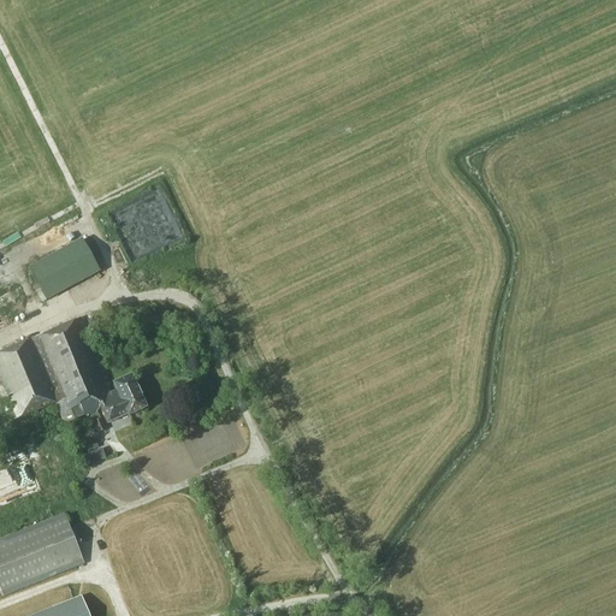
[(30,267),(47,301),(100,272),(82,240),(30,267)]
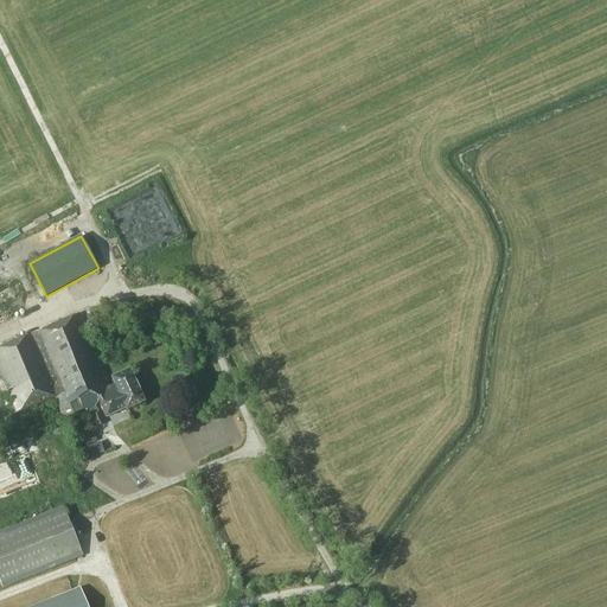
[(109,382),(81,313),(0,347),(0,371),(17,414),(55,397),(63,419),(90,406),(98,402),(106,419),(126,409),(126,410),(144,403),(129,371),(113,379),(115,385),(110,388),(108,382),(109,382)]
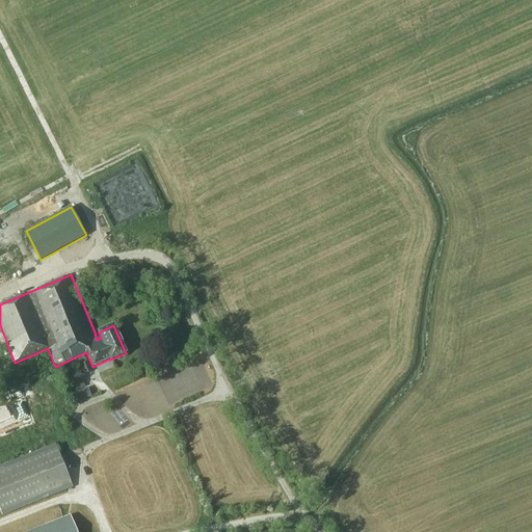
[(87,363),(84,356),(77,360),(78,362),(75,363),(79,373),(83,371),(85,374),(91,371),(87,362),(87,363)]
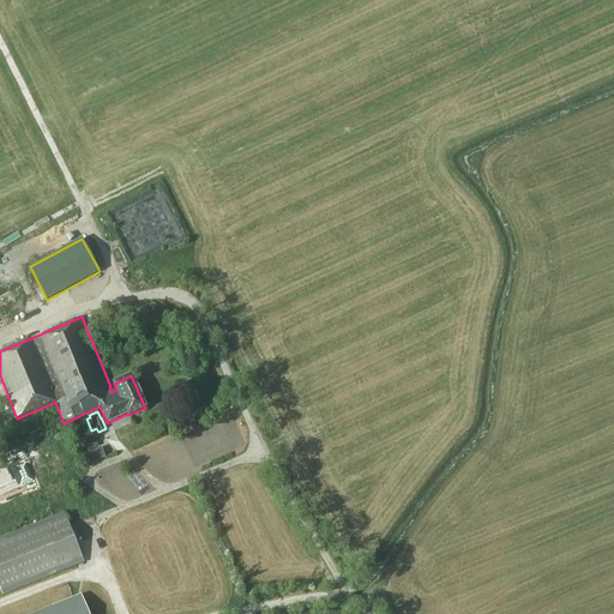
[(97,461),(100,459),(97,451),(90,453),(83,456),(86,464),(92,463),(97,461)]
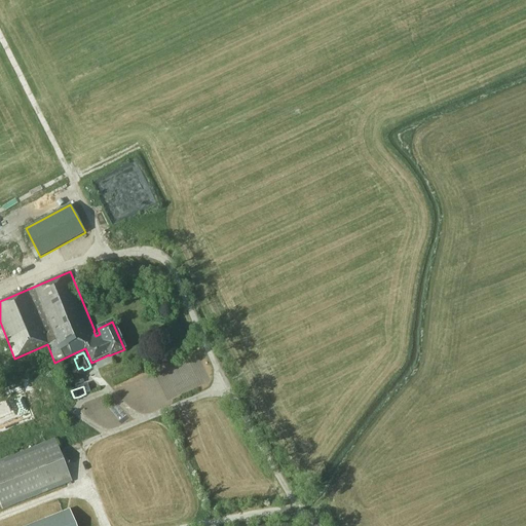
[(0,434),(33,422),(33,412),(36,411),(36,409),(29,387),(30,401),(17,401),(17,407),(0,412),(0,434)]
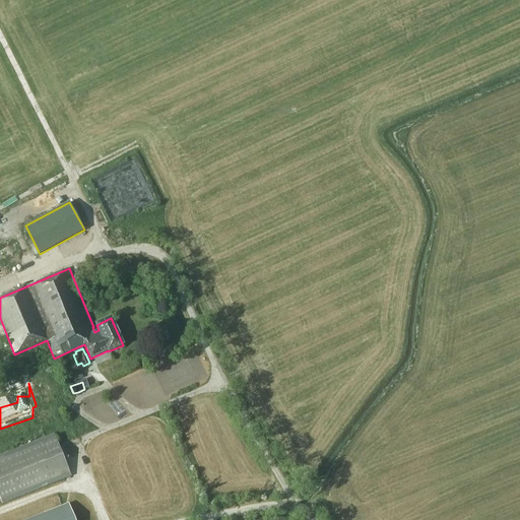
[(0,454),(0,499),(2,505),(70,476),(53,434),(0,454)]
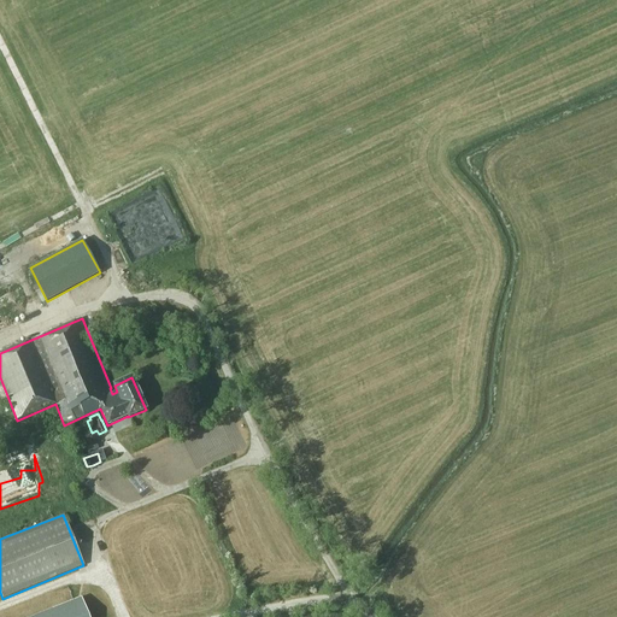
[(88,616),(81,598),(30,616),(88,616)]
